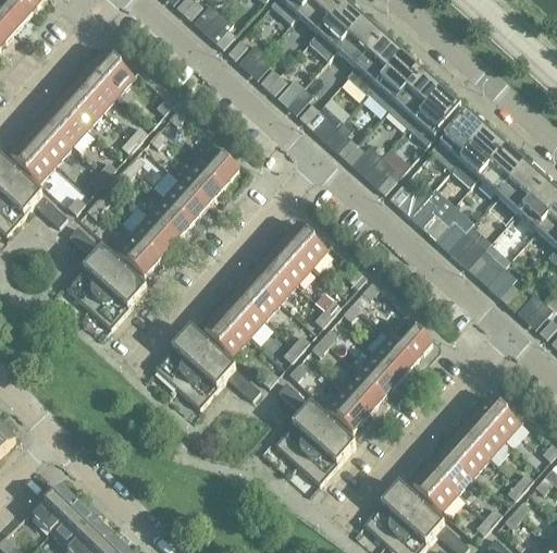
[(29,14),(13,0),(0,0),(0,20),(14,32),(29,14)]
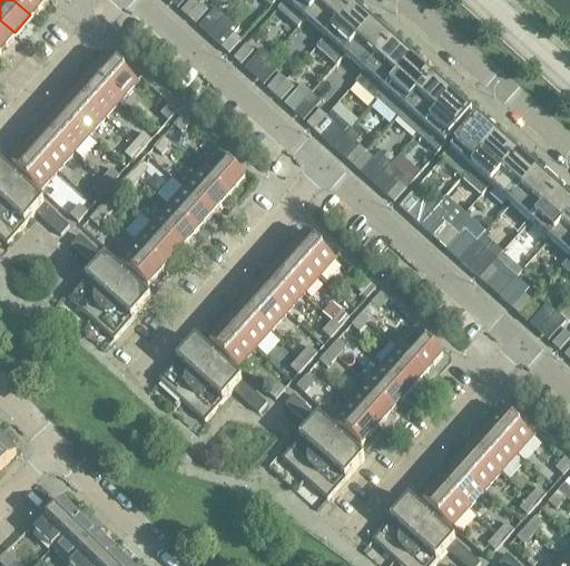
[(13,0),(30,15),(43,0),(13,0)]
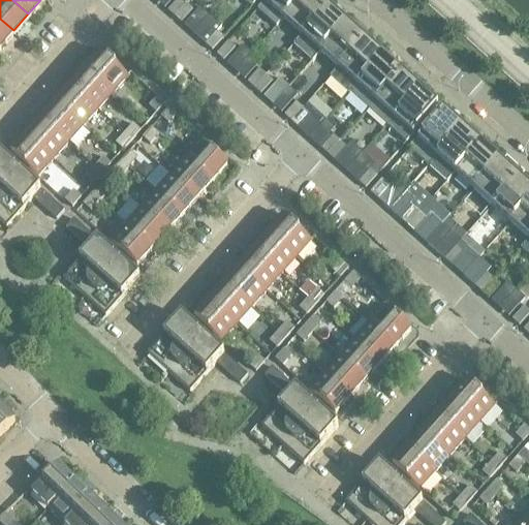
[(174,13),(186,0),(174,0),(167,7),(174,13)]
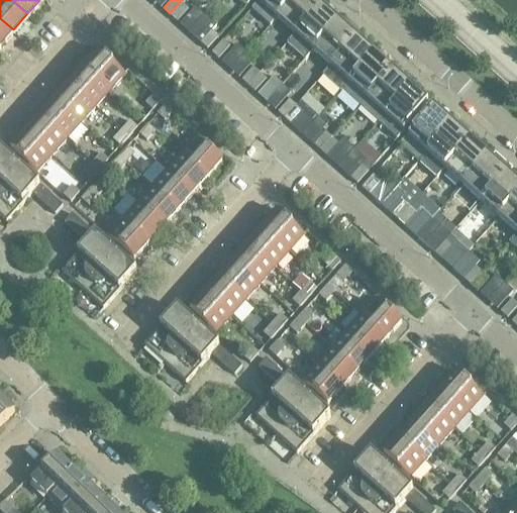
[(170,13),(177,19),(188,6),(182,0),(170,13)]
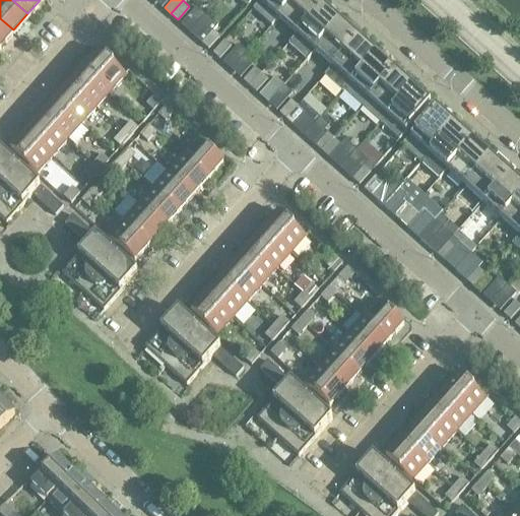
[(272,22),(291,0),(259,0),(254,6),(272,22)]
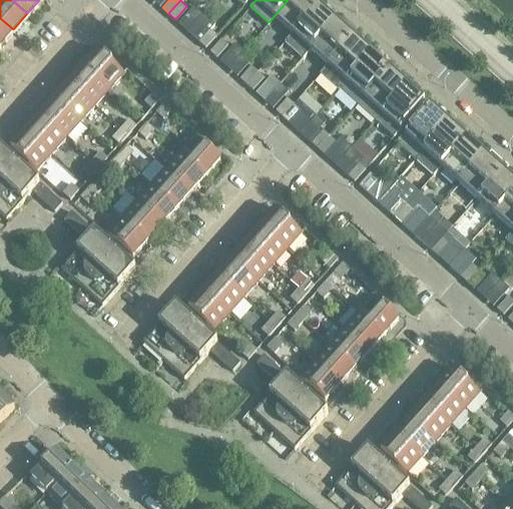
[(289,0),(276,15),(293,31),(315,6),(308,0),(289,0)]
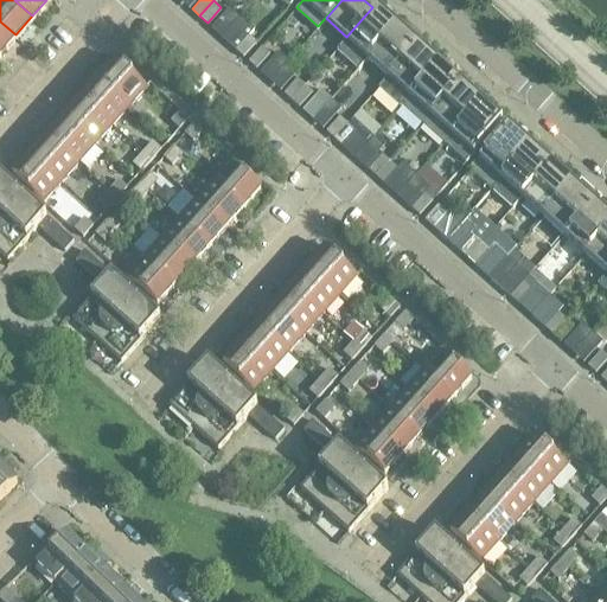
[(231,4),(213,21),(236,43),(253,25),(231,4)]
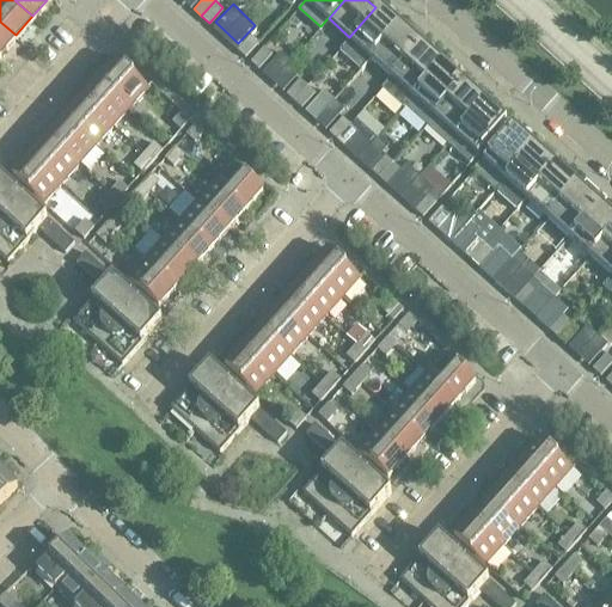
[(371,56),(398,24),(387,14),(386,17),(375,7),(349,37),(341,47),(361,66),(371,56)]
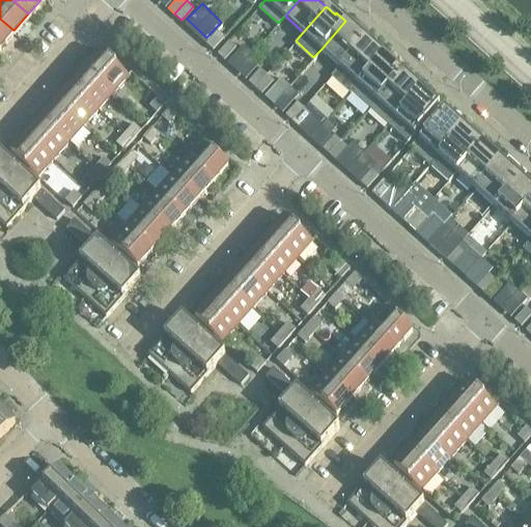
[(0,19),(0,45),(14,30),(0,19)]
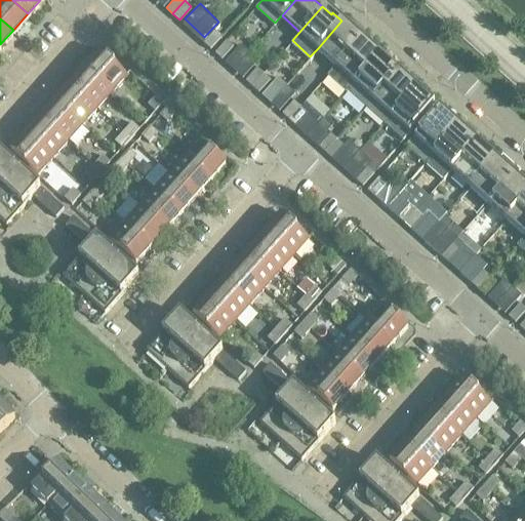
[(341,21),(318,48),(335,65),(359,39),(350,32),(352,30),(341,21)]
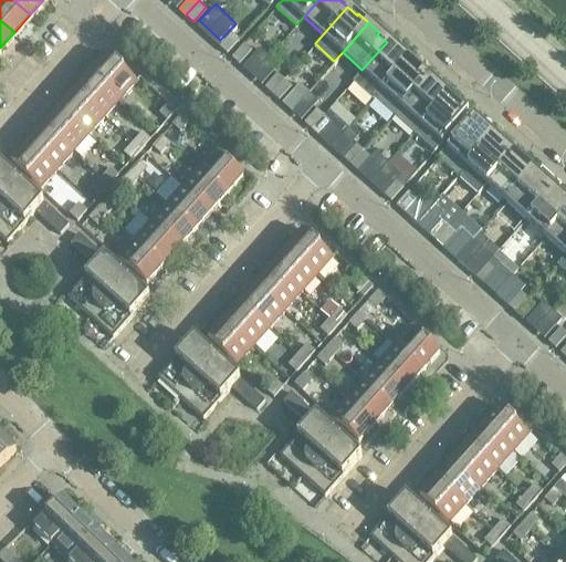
[(227,51),(239,37),(232,30),(219,44),(227,51)]
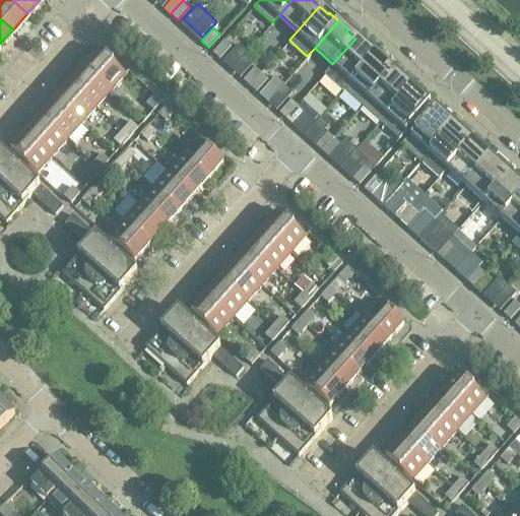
[(213,51),(219,56),(231,44),(224,38),(213,51)]
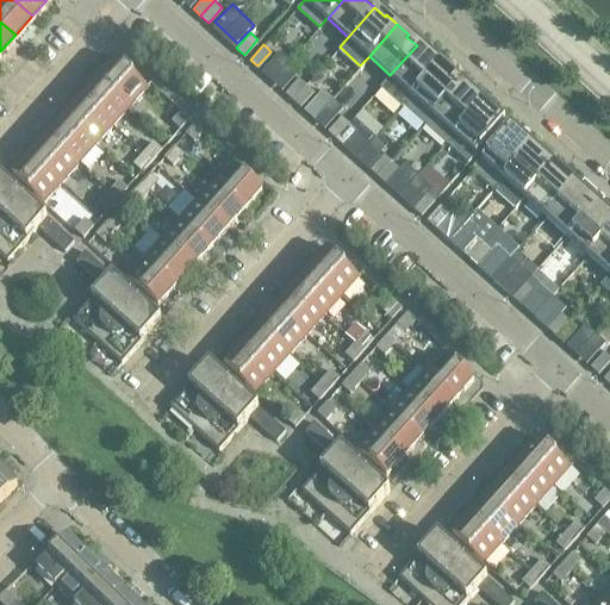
[(404,103),(440,62),(429,52),(427,55),(417,45),(390,75),(381,86),(403,104),(404,103)]
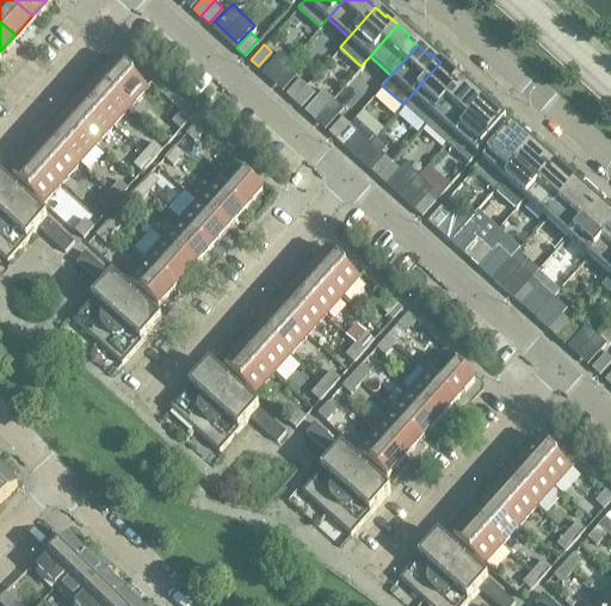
[(285,84),(300,66),(279,49),(265,67),(285,84)]
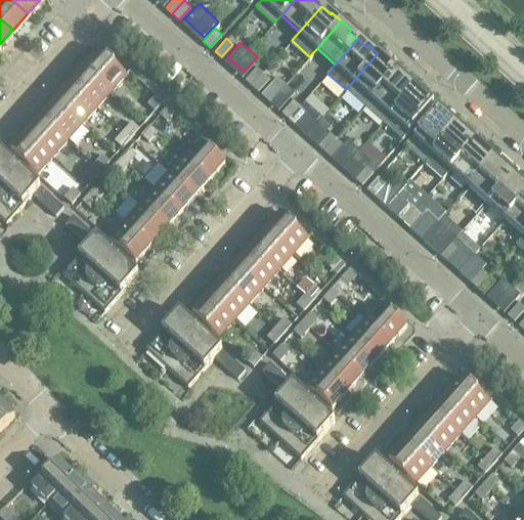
[(100,50),(85,67),(111,89),(126,73),(100,50)]
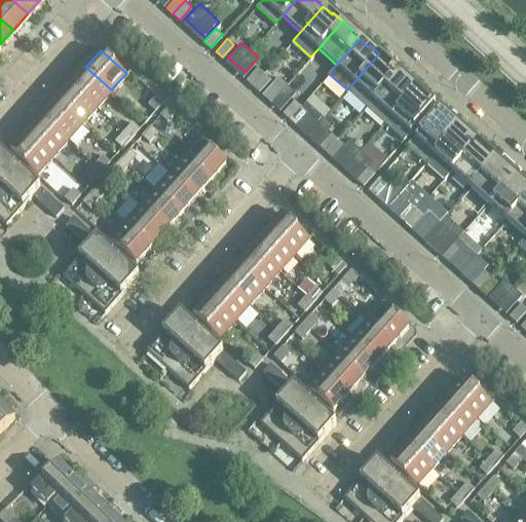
[(367,105),(396,72),(387,65),(389,63),(379,53),(348,88),(367,105)]
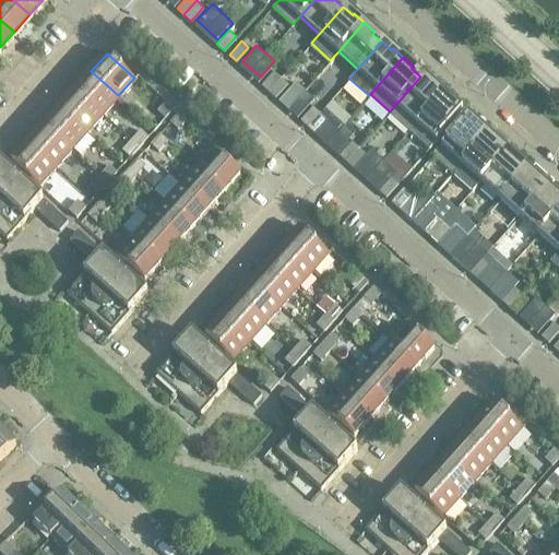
[(261,83),(276,96),(288,83),(274,70),(261,83)]
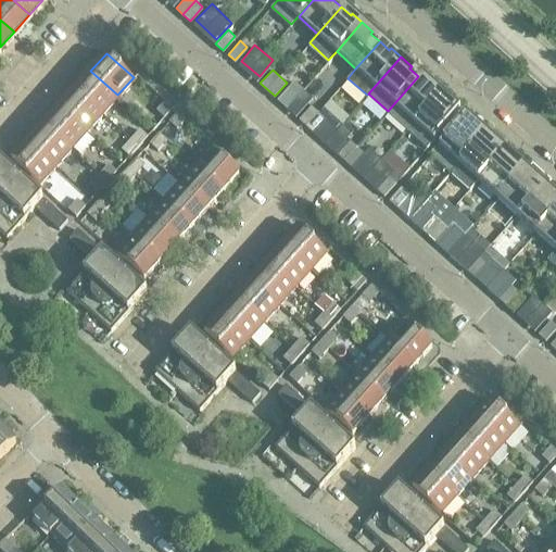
[(117,95),(90,71),(75,88),(102,112),(117,95)]
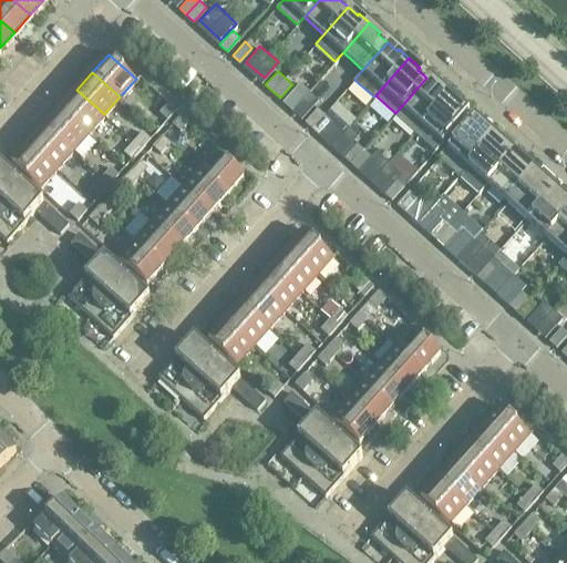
[(414,131),(447,93),(437,84),(436,86),(426,78),(395,113),(414,131)]
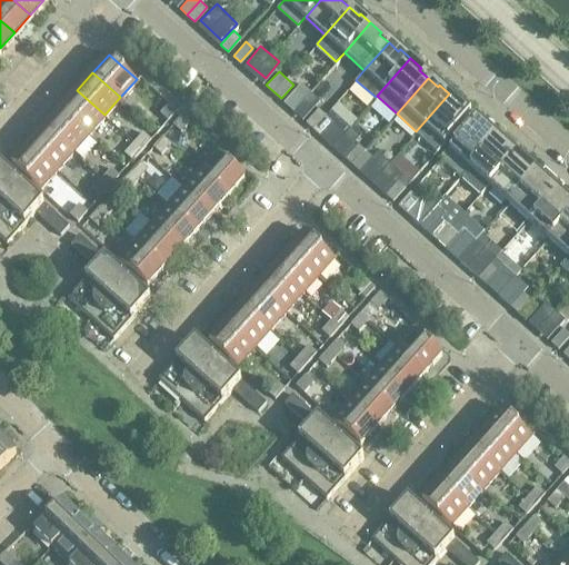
[(311,114),(322,91),(298,79),(286,101),(311,114)]
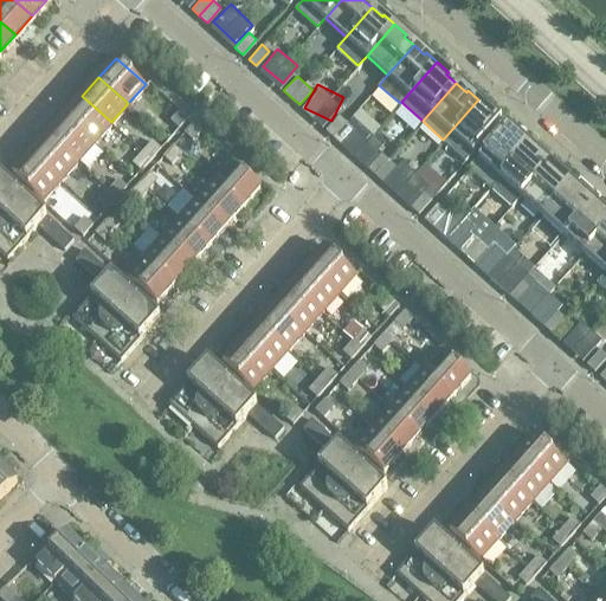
[(111,122),(82,96),(65,115),(94,141),(111,122)]
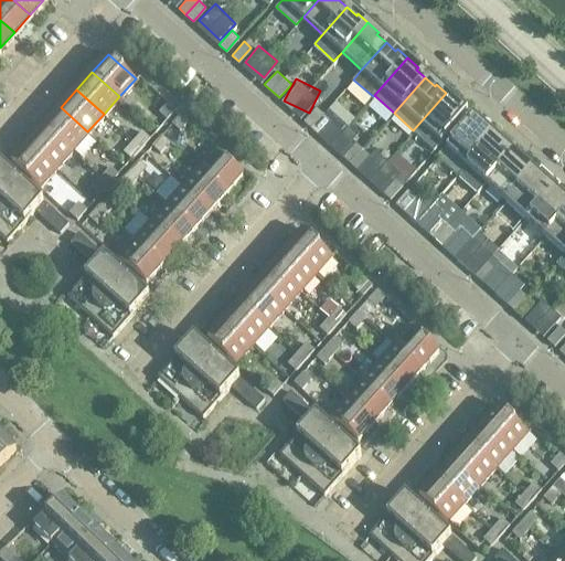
[(457,103),(446,93),(413,130),(434,148),(465,113),(456,105),(457,103)]
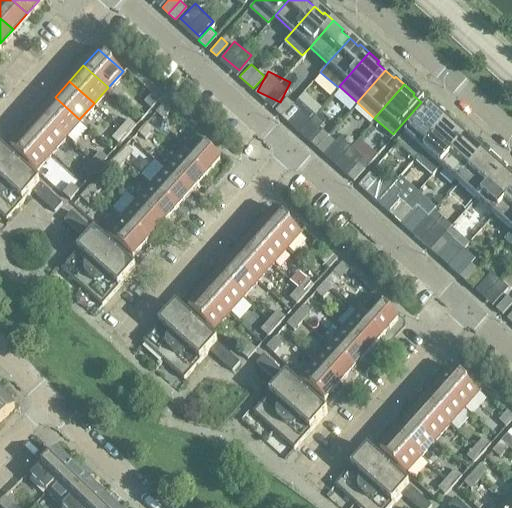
[(159,96),(152,90),(144,100),(151,106),(159,96)]
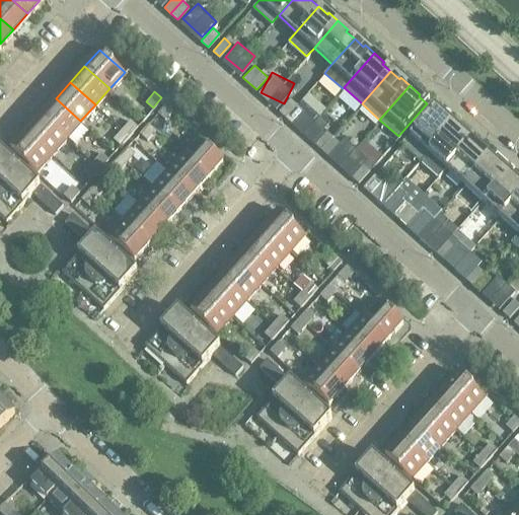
[(286,117),(297,103),(290,97),(279,111),(286,117)]
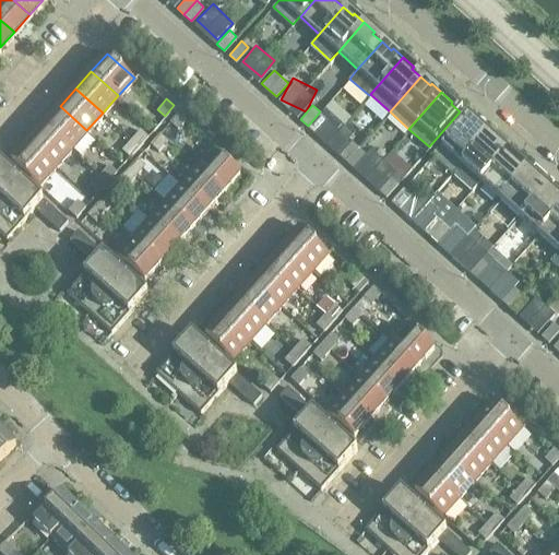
[(86,130),(60,106),(44,124),(71,148),(86,130)]
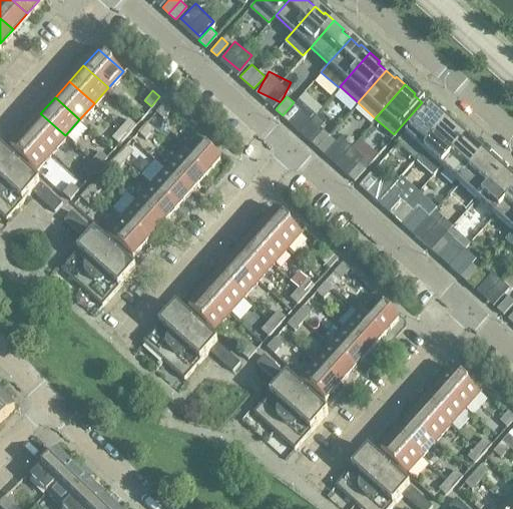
[(163,117),(171,107),(164,101),(156,110),(163,117)]
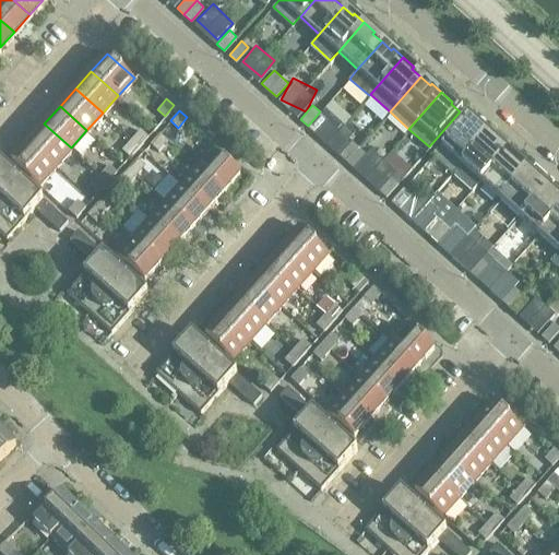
[(308,126),(314,131),(326,118),(320,111),(308,126)]
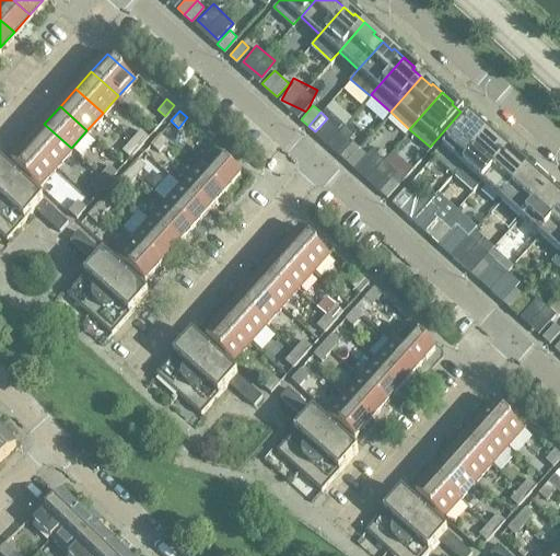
[(453,172),(489,134),(478,124),(476,126),(467,118),(433,154),(453,172)]
